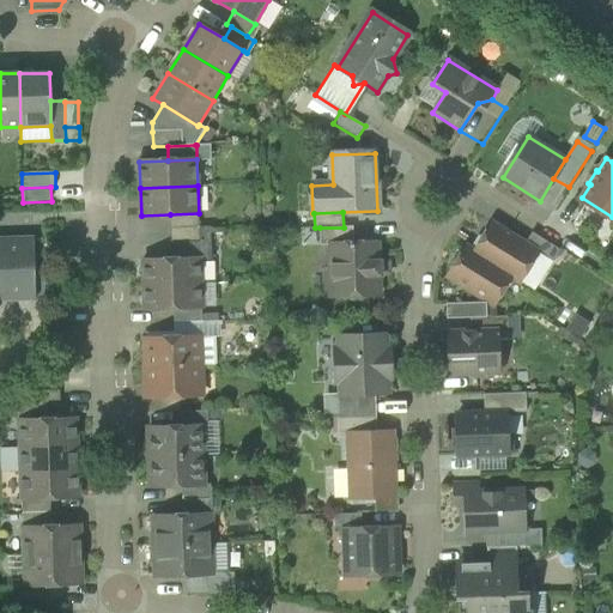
[(170,214),(171,229),(199,228),(199,213),(170,214)]
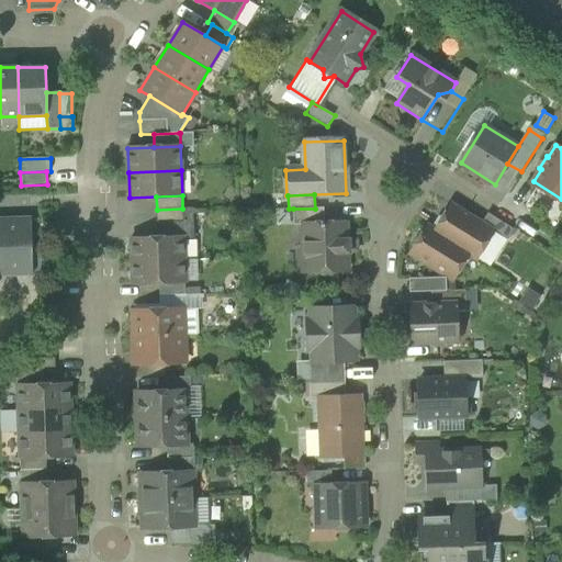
[(451,205),(435,232),(470,254),(470,255),(476,259),(494,233),(480,224),(451,205)]
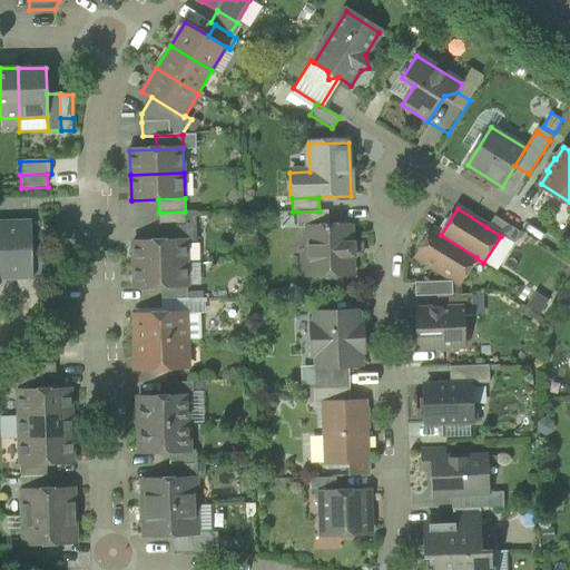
[(328,210),(320,212),(297,212),(297,228),(306,228),(306,227),(330,226),(328,210)]
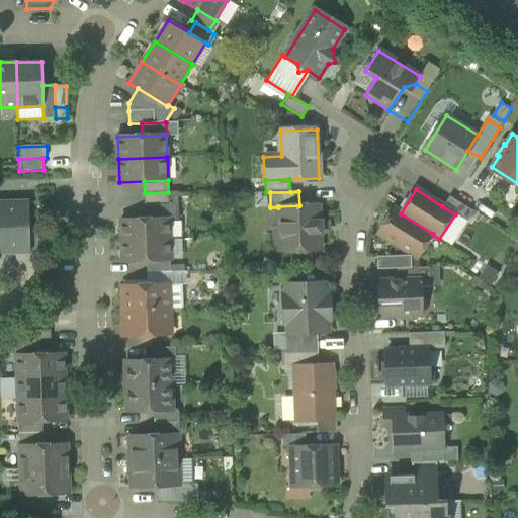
[(145,193),(145,205),(169,204),(168,192),(145,193)]
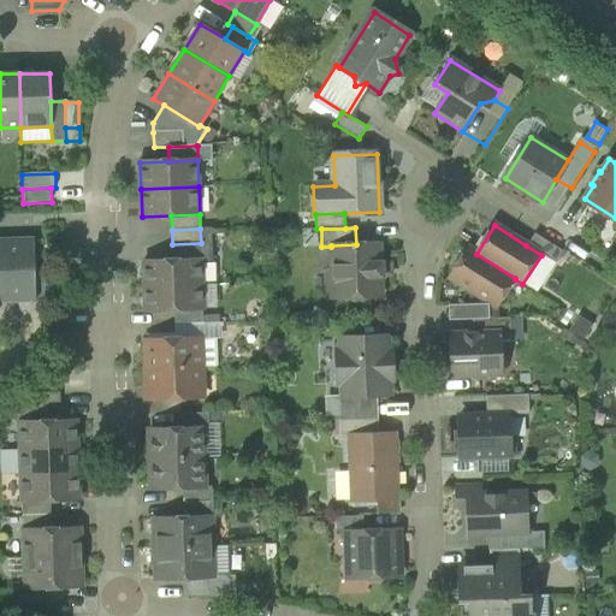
[(201,260),(201,261),(213,261),(212,229),(200,229),(201,243),(201,260)]
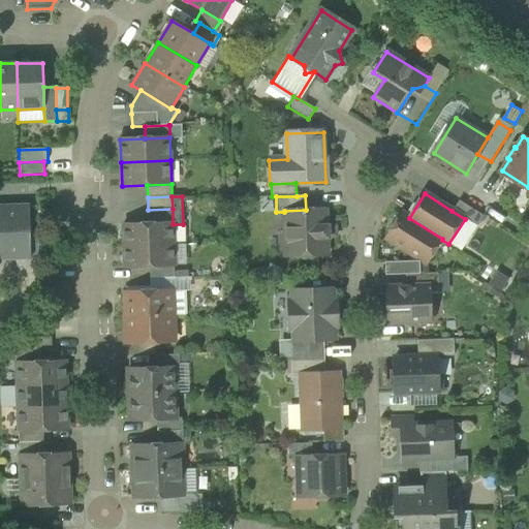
[(465,219),(475,226),(484,214),(460,199),(452,211),(465,219)]
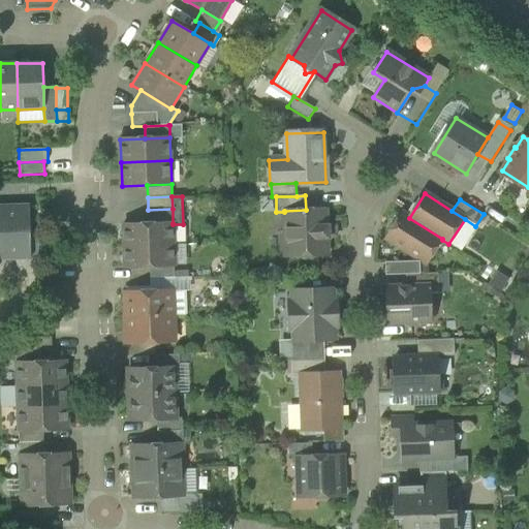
[(0,259),(30,259),(29,205),(0,206),(0,259)]
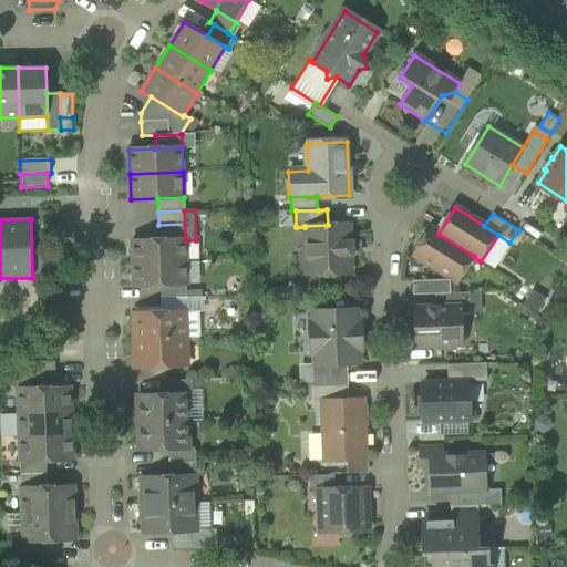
[(185,239),(185,224),(158,225),(160,240),(185,239)]
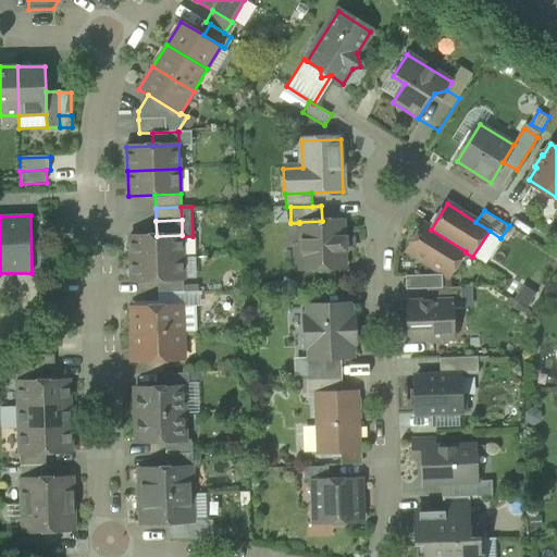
[(317,270),(320,273),(326,273),(330,270),(330,269),(345,269),(344,251),(347,251),(346,237),(344,237),(343,221),(322,221),(299,222),(299,223),(301,270),(317,269),(317,270)]
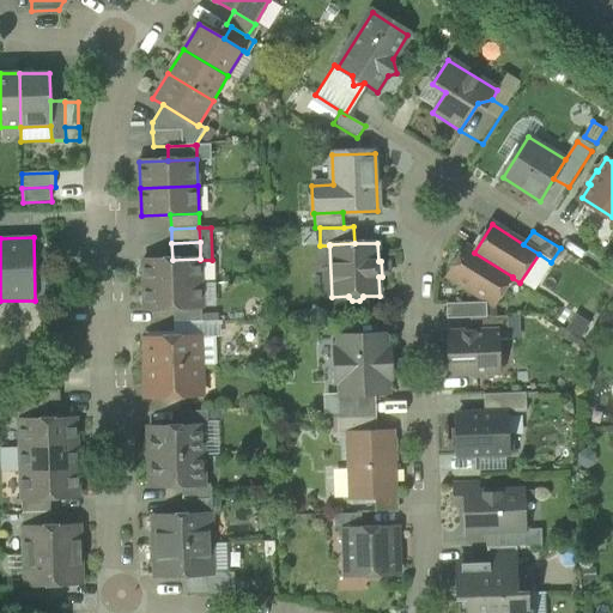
[(495,305),(513,278),(513,277),(474,253),(466,248),(448,277),(495,305)]
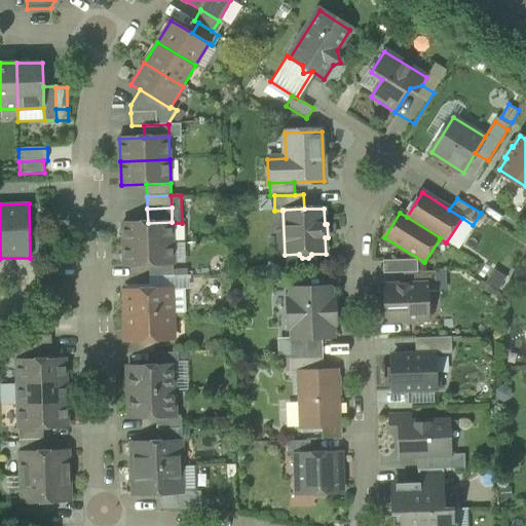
[(122,224),(123,245),(173,242),(172,223),(172,222),(148,223),(122,224)]
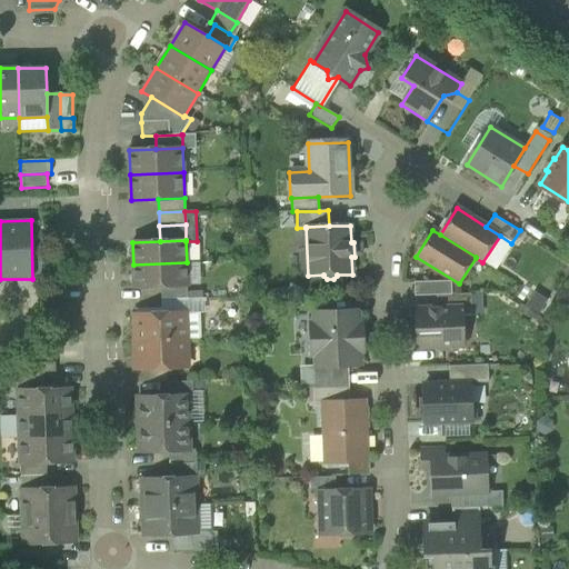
[(188,286),(187,262),(133,265),(135,288),(161,287),(188,286)]
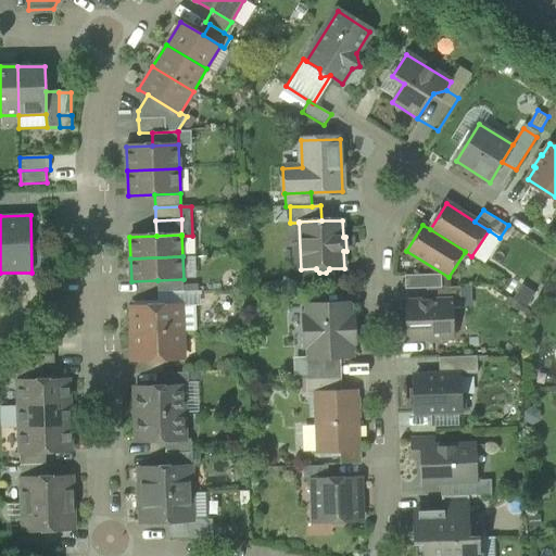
[(427,275),(427,289),(439,289),(439,274),(427,275)]
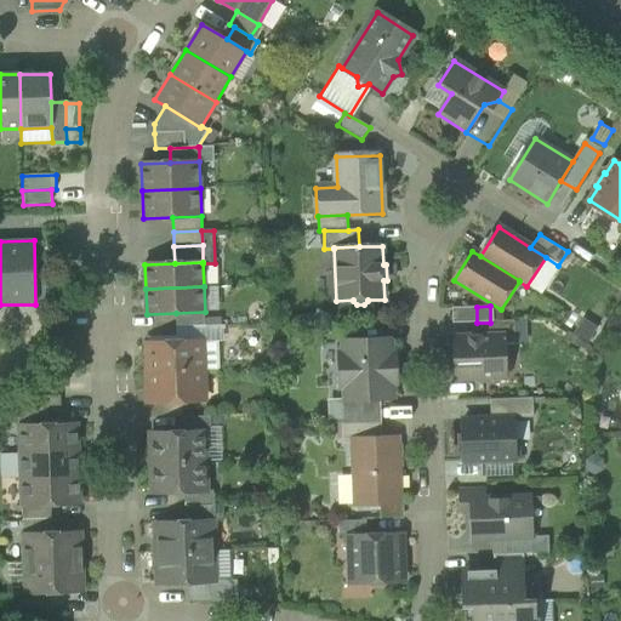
[(450,308),(450,324),(477,323),(477,307),(450,308)]
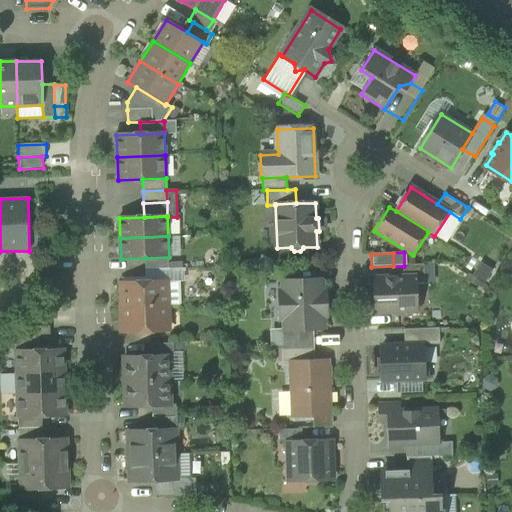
[(145,258),(146,270),(169,269),(169,257),(145,258)]
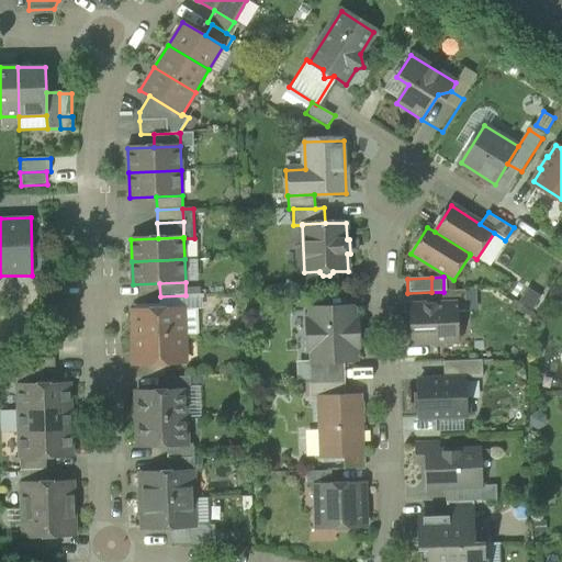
[(431,292),(431,305),(465,304),(465,291),(444,292),(431,292)]
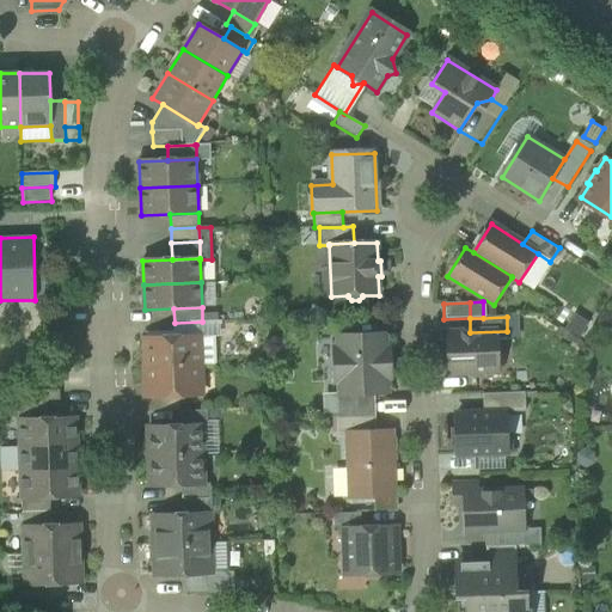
[(471,373),(475,377),(483,377),(485,373),(497,372),(496,340),(507,338),(507,331),(470,332),(448,334),(450,374),(471,373)]
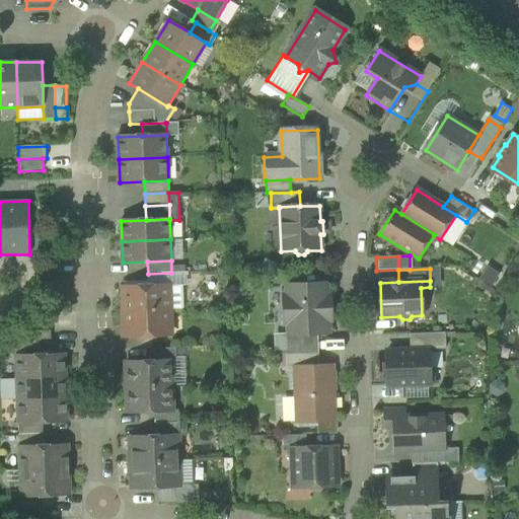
[(327,318),(328,317),(325,313),(325,308),(325,303),(328,300),(327,299),(326,299),(325,284),(288,286),(288,299),(285,299),(285,321),(289,320),(289,335),(315,334),(327,332),(327,318)]
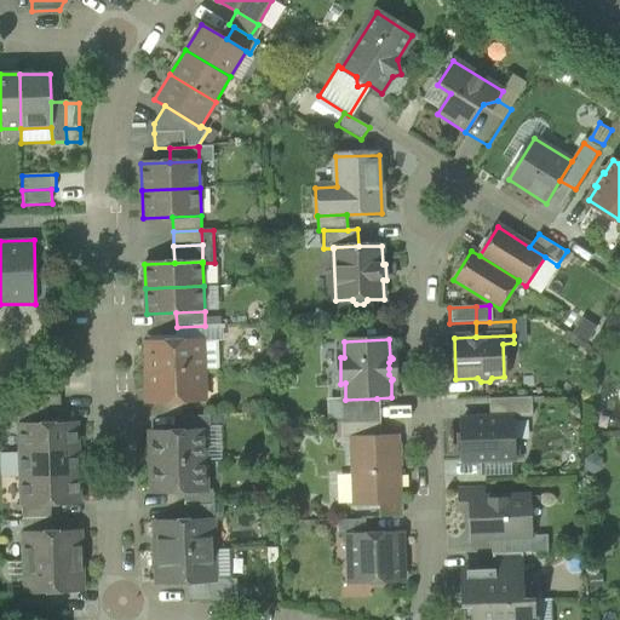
[(148,344),(149,373),(202,371),(201,342),(148,344)]
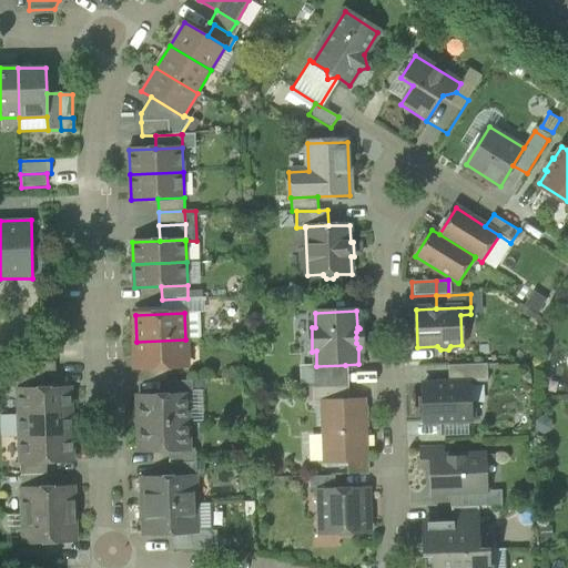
[(186,366),(185,340),(137,342),(137,368),(186,366)]
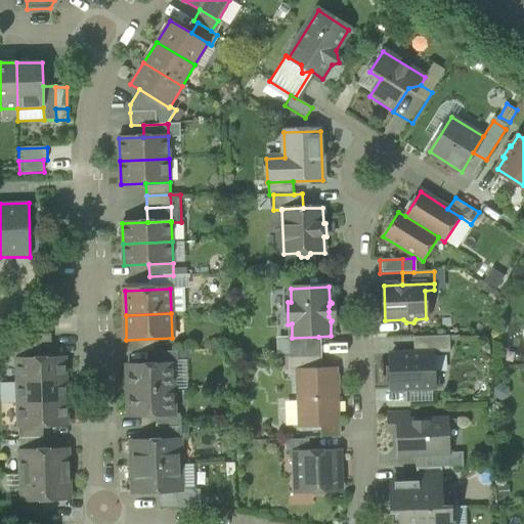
[(27,335),(27,347),(40,347),(51,346),(51,334),(27,335)]
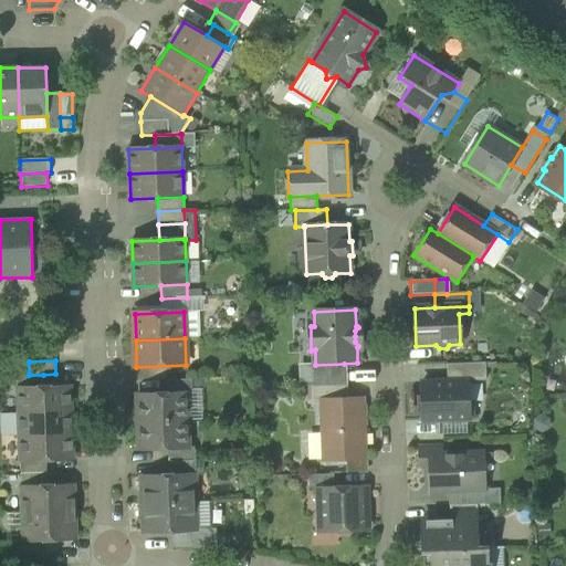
[(447,365),(447,383),(467,381),(485,380),(485,363),(447,365)]
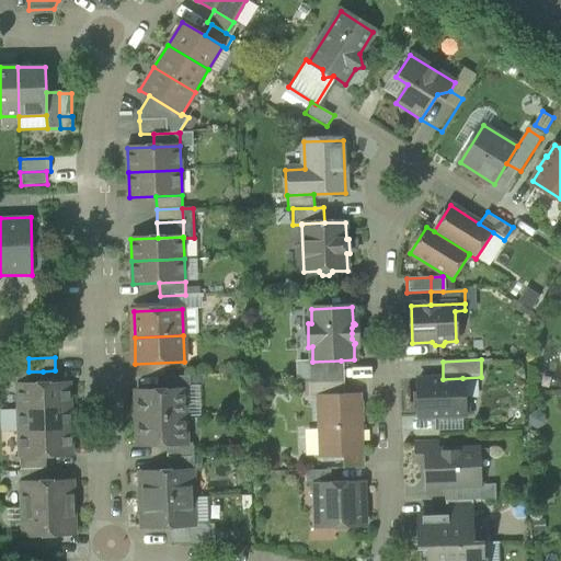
[(301,384),(309,384),(342,382),(341,361),(312,362),(300,362),(301,384)]
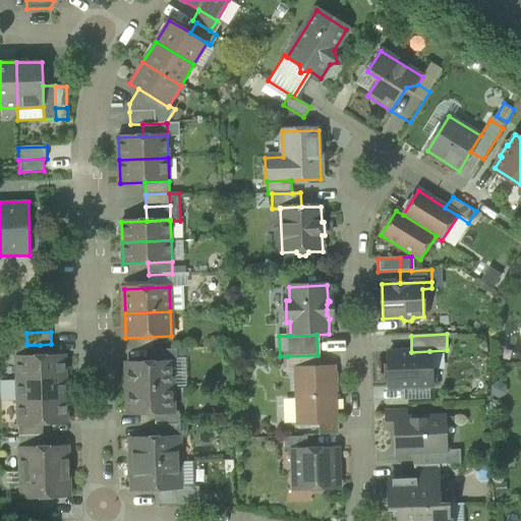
[(41,357),(40,345),(26,345),(15,346),(16,358),(41,357)]
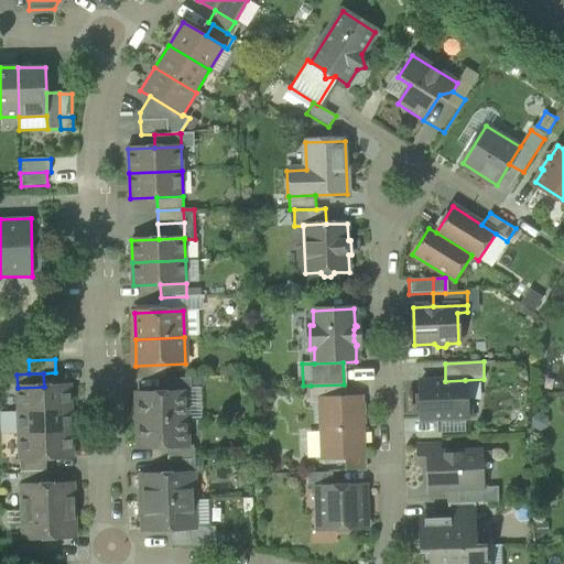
[(185,391),(185,392),(192,392),(192,378),(165,379),(165,392),(185,391)]
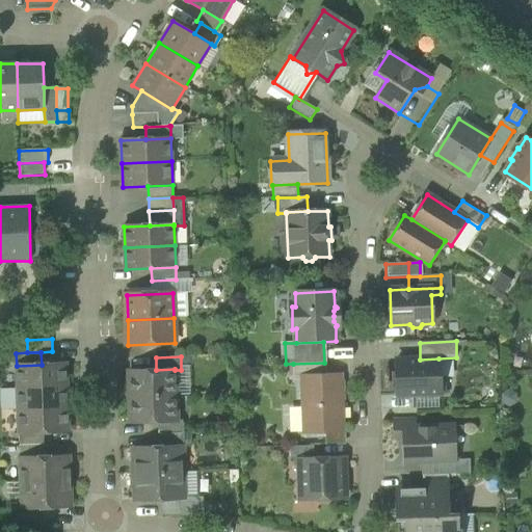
[(397,384),(398,396),(445,394),(445,379),(440,380),(439,358),(420,360),(396,361),(397,372),(393,372),(393,384),(397,384)]
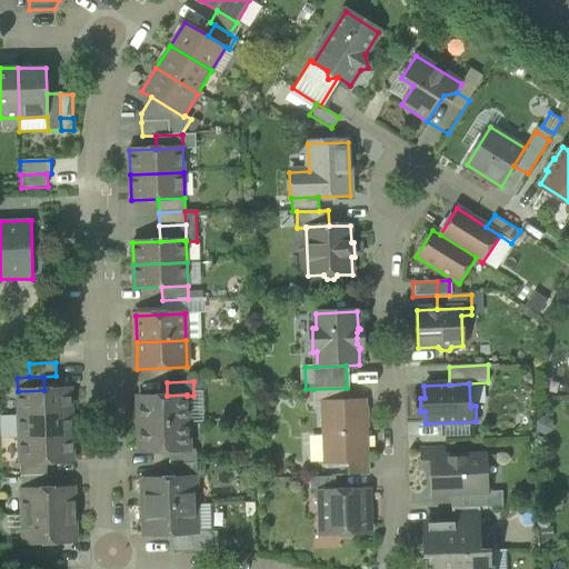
[(349,388),(347,388),(313,389),(315,403),(323,403),(323,402),(350,401),(349,388)]
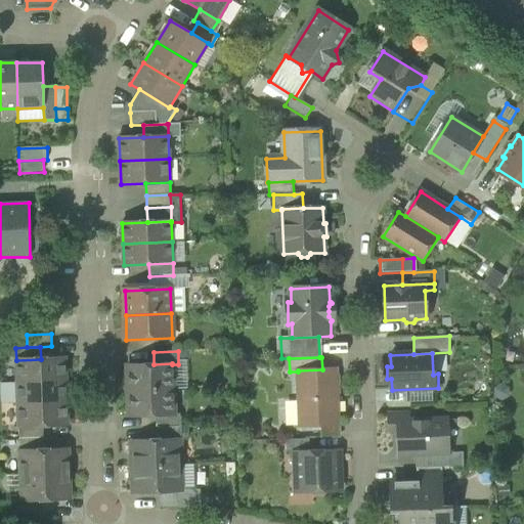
[(16,360),(16,383),(67,382),(66,358),(41,359),(16,360)]
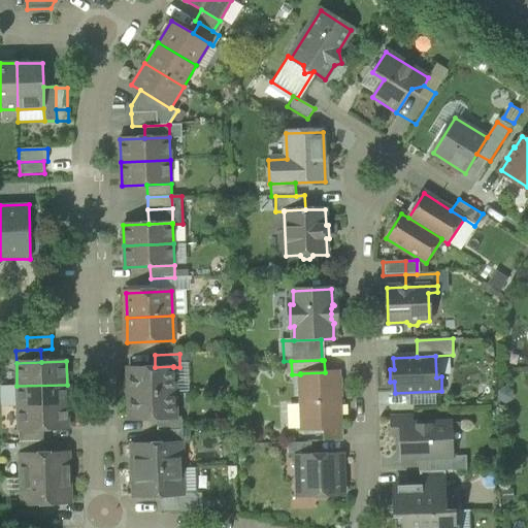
[(128,368),(129,394),(174,393),(173,367),(173,366),(155,367),(128,368)]
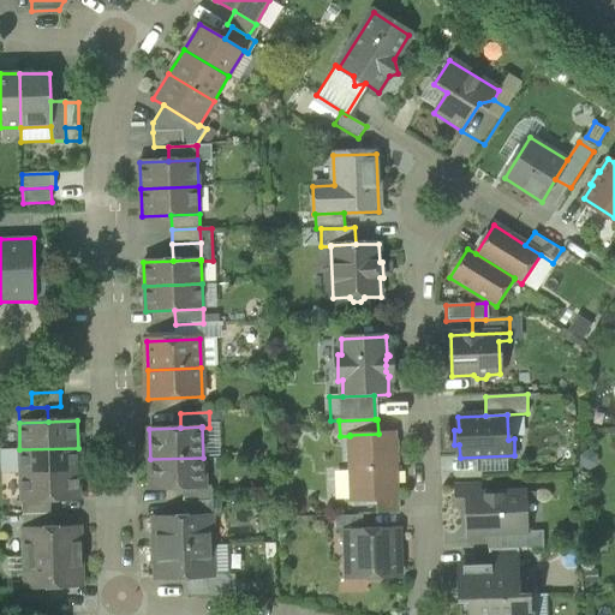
[(350,436),(352,501),(378,501),(396,500),(394,433),(378,434),(350,435),(350,436)]
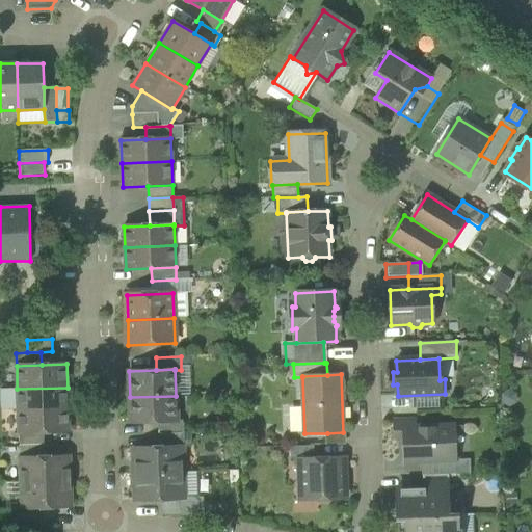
[(17,389),(18,409),(68,408),(68,388),(17,389)]
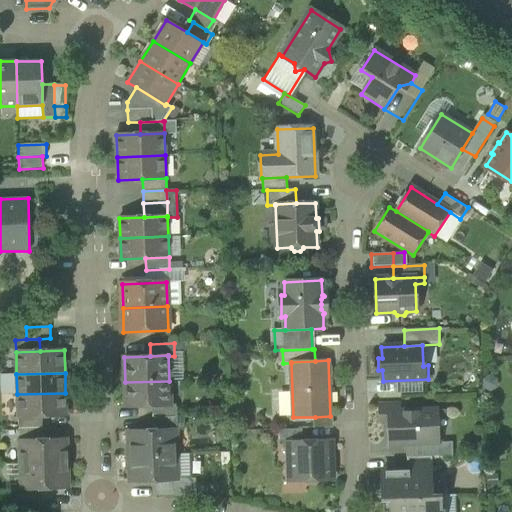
[(170,405),(169,381),(125,382),(126,407),(152,406),(170,406),(170,405)]
